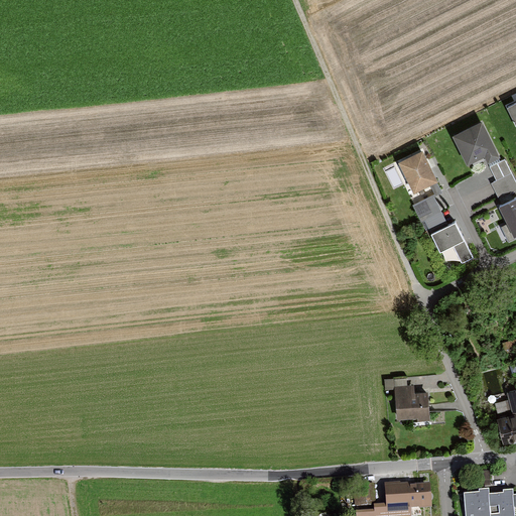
[(515,104),(507,108),(515,127),(515,104)]
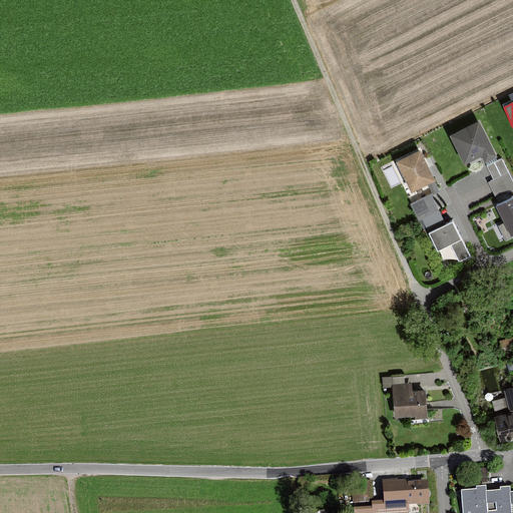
[(481,122),(452,136),(465,164),(483,156),(486,162),(497,157),(481,122)]
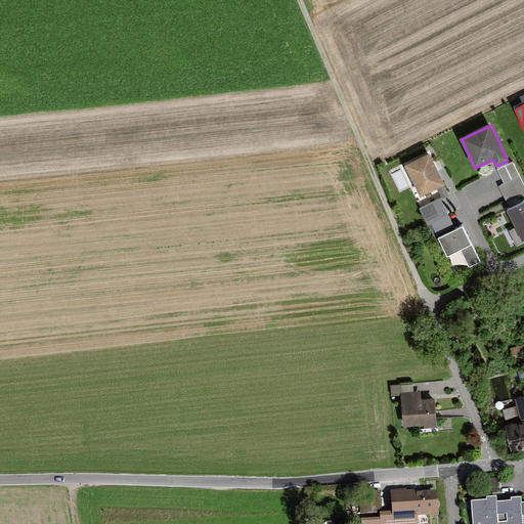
[(431,154),(405,165),(421,198),(438,189),(445,186),(446,186),(431,154)]
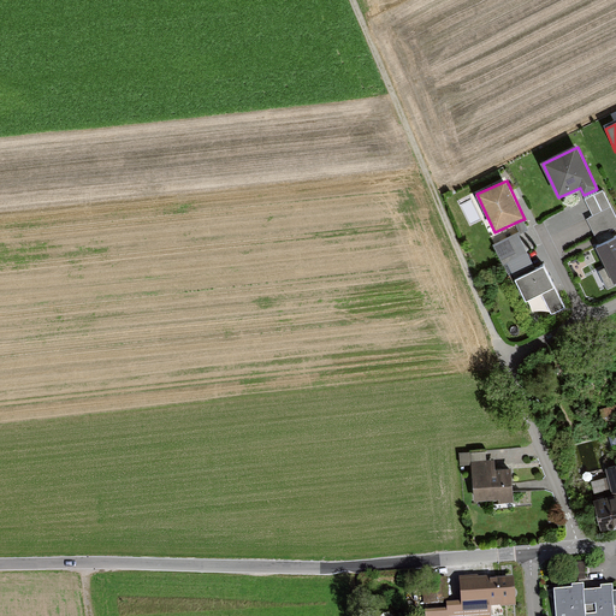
[(615,217),(603,191),(586,200),(593,215),(586,219),(596,238),(615,227),(615,217)]
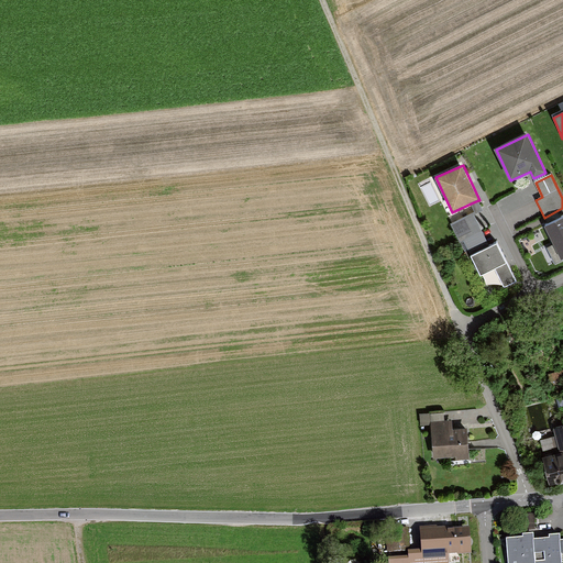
[(472,256),(490,247),(474,214),(483,210),(478,200),(471,203),(475,211),(450,223),(460,243),(464,241),(472,256)]
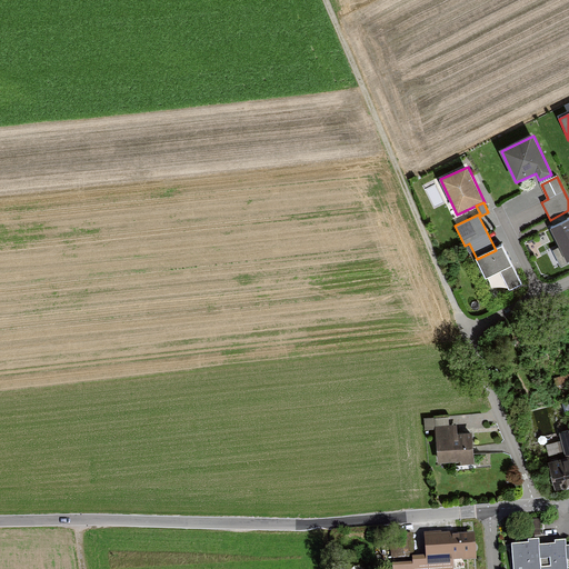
[(568,218),(550,228),(567,259),(568,258),(568,218)]
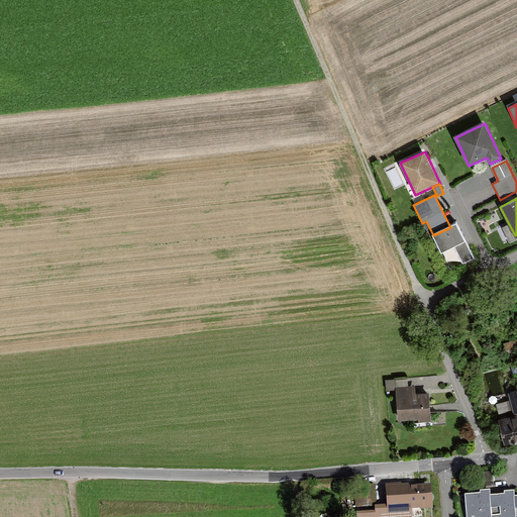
[(450,227),(433,235),(442,253),(454,247),(463,265),(475,260),(456,223),(450,227)]
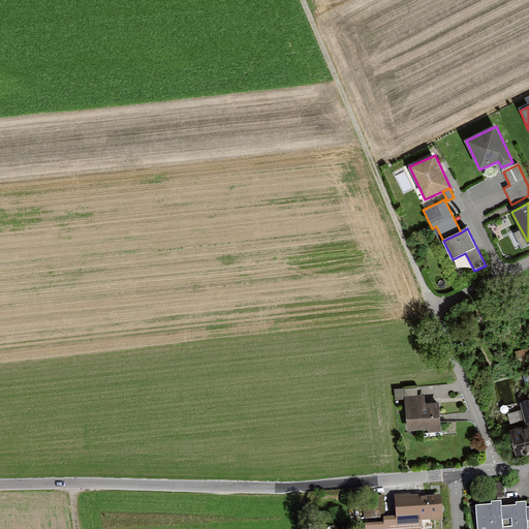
[(404,397),(405,431),(438,429),(437,402),(424,403),(423,396),(404,397)]
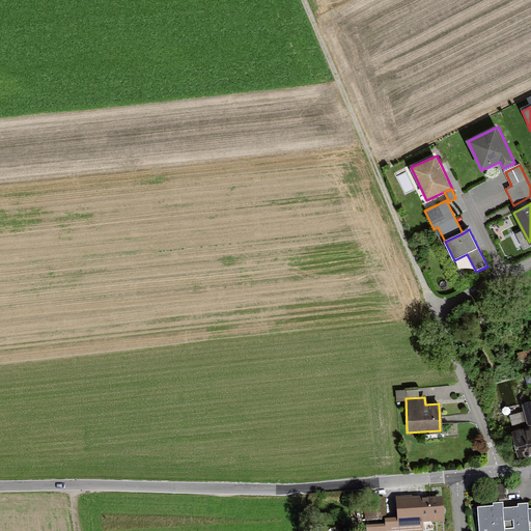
[(530,427),(530,401),(523,403),(524,411),(510,414),(515,432),(530,427)]
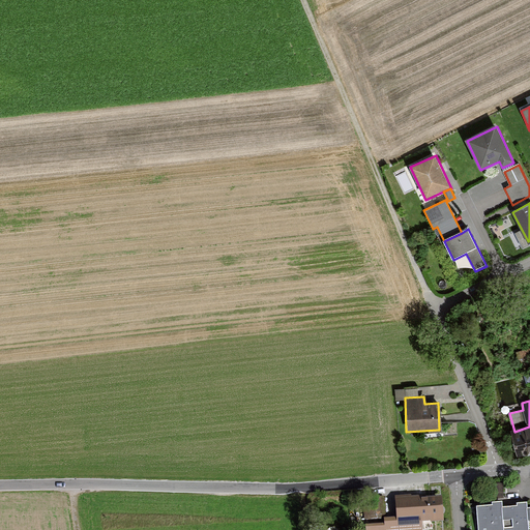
[(510,433),(518,459),(529,455),(529,427),(514,432),(510,433)]
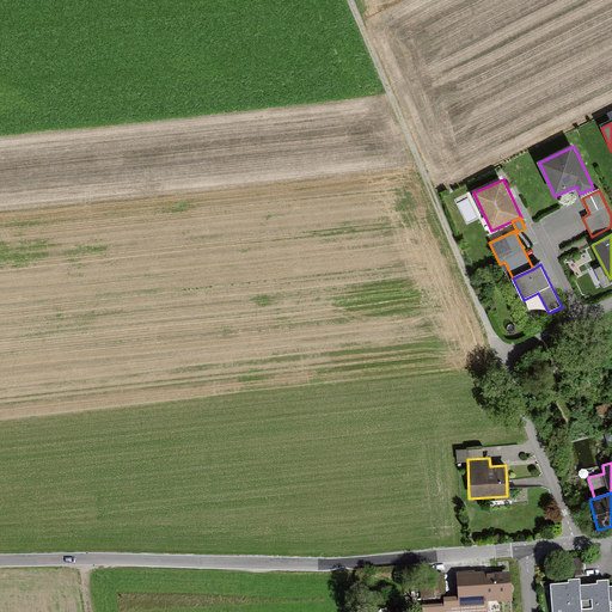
[(446,598),(445,573),(418,574),(420,599),(446,598)]
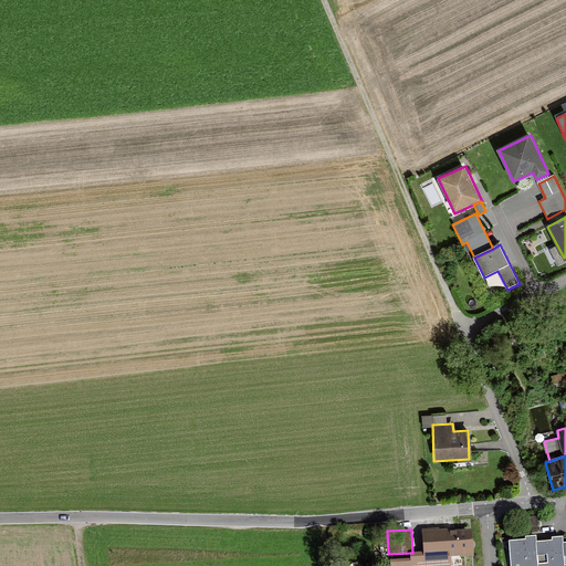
[(391,565),(451,565),(451,556),(473,555),(472,530),(450,531),(450,530),(438,531),(438,530),(425,530),(426,553),(410,553),(411,558),(391,561),(391,565)]
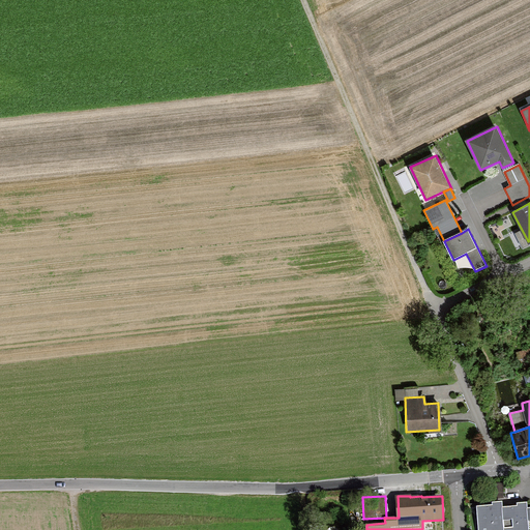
[(477,506),(478,529),(503,529),(502,507),(501,501),(492,502),(493,505),(477,506)]
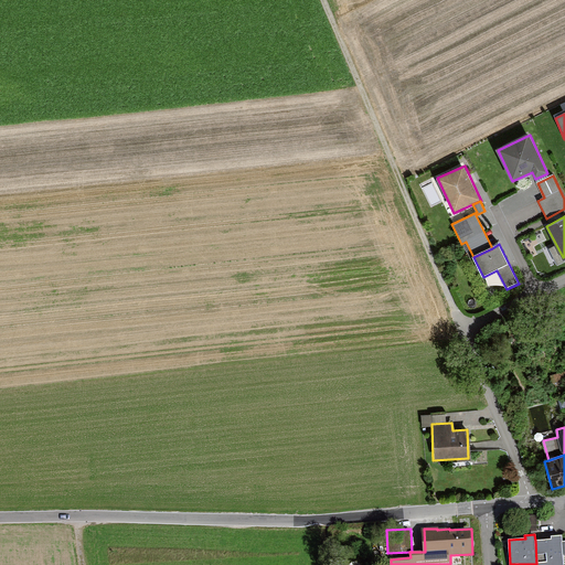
[(551,540),(535,541),(536,564),(563,564),(562,541),(562,535),(551,536),(551,540)]
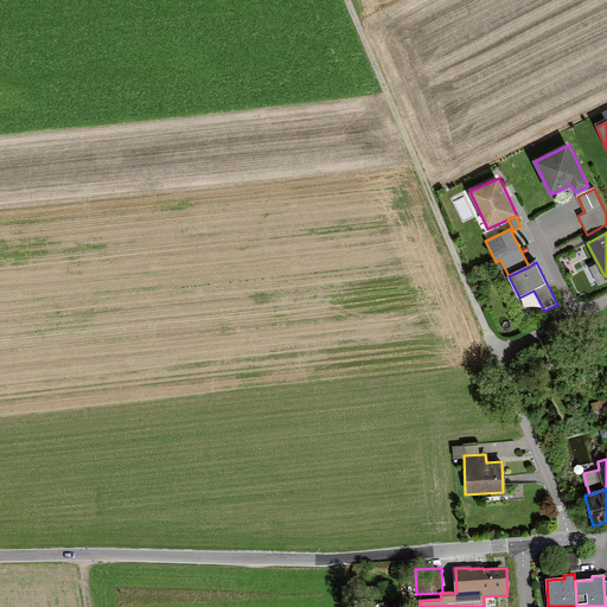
All buildings are outlined.
